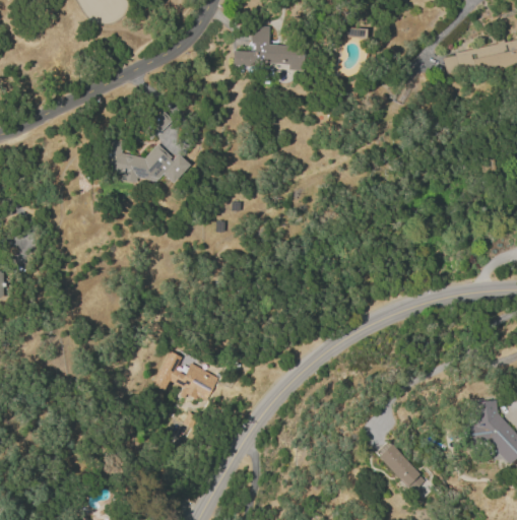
[(269,45),(269,25),(252,24),(251,51),(233,50),(233,64),(289,65),(289,69),(305,69),(306,46),(269,45)]
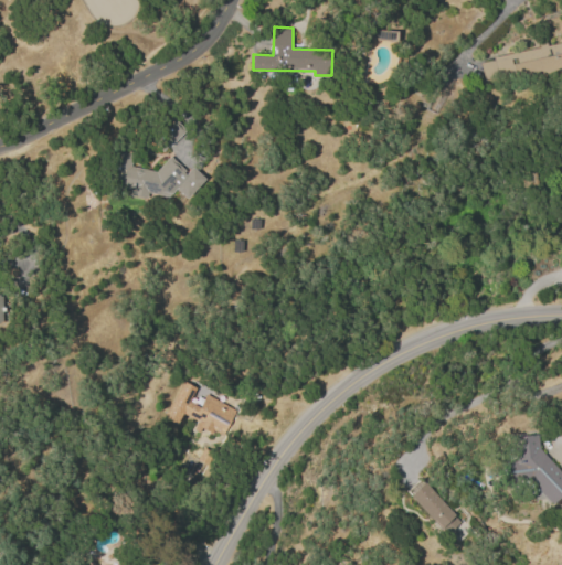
[(486,84),(561,71),(561,42),(544,45),(545,49),(481,60),(486,84)]
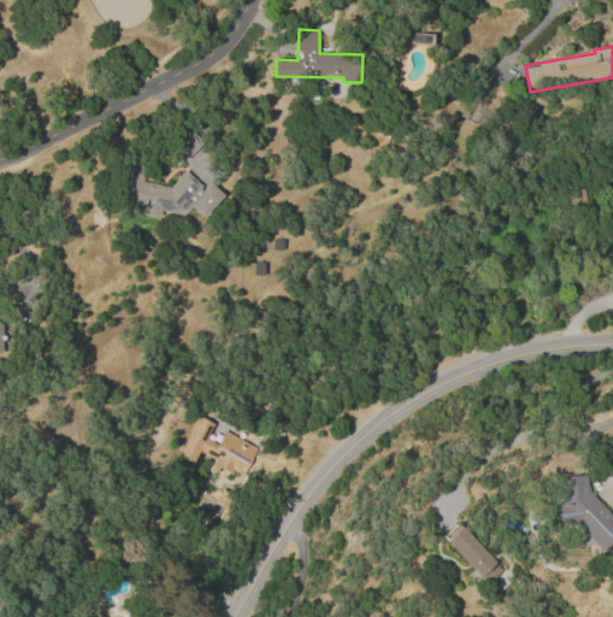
[(148,182),(142,176),(143,168),(127,165),(121,203),(139,205),(147,213),(160,216),(164,211),(186,215),(194,206),(204,216),(210,217),(228,197),(211,182),(205,188),(187,170),(172,186),(148,182)]
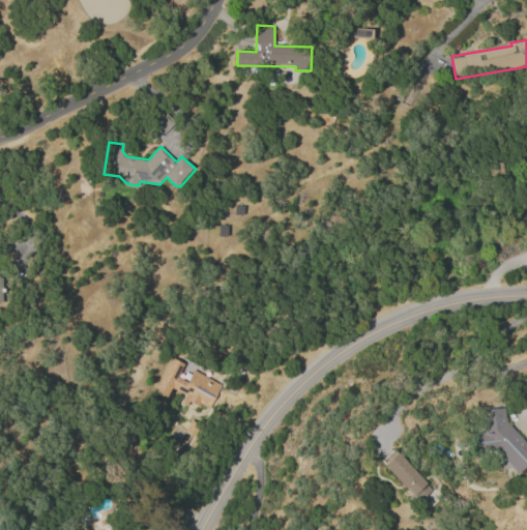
[(157,392),(169,398),(173,388),(187,394),(184,401),(212,412),(225,383),(196,370),(191,381),(180,377),(186,362),(173,357),(157,392)]
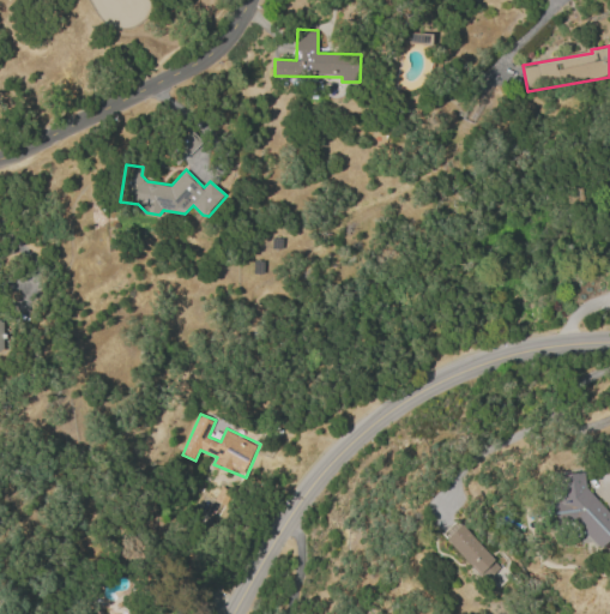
[(601,548),(609,540),(609,510),(574,469),(551,489),(559,497),(547,506),(557,517),(566,510),(601,548)]
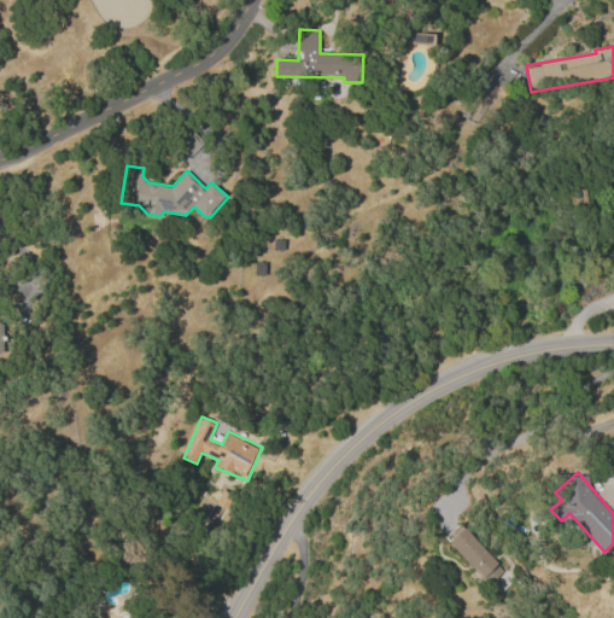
[(445,538),(489,584),(504,570),(461,524),(445,538)]
